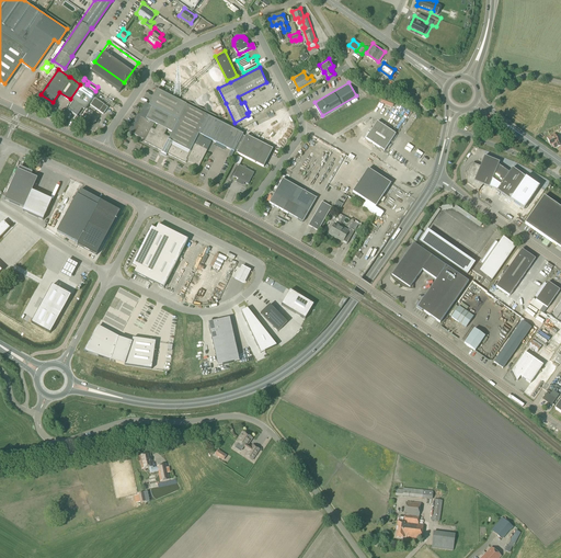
[(80,113),(94,94),(87,89),(88,87),(82,83),(67,104),(69,105),(68,107),(78,114),(79,112),(80,113)]
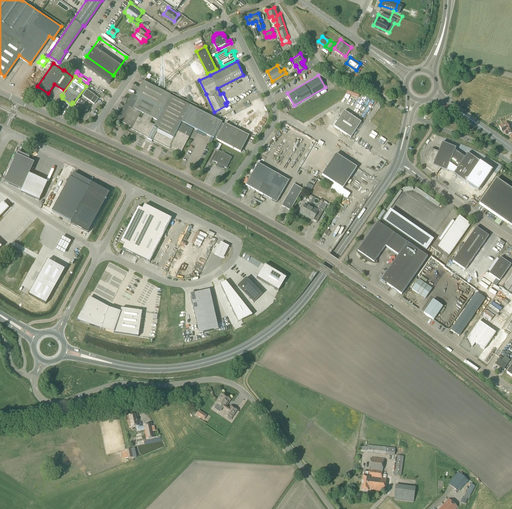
[(189,134),(193,127),(185,123),(185,121),(214,136),(215,135),(217,136),(216,137),(240,150),(249,133),(225,121),(224,122),(221,121),(222,120),(170,93),(170,92),(143,79),(136,92),(133,90),(127,102),(125,101),(117,117),(121,119),(133,125),(132,127),(144,133),(148,135),(147,136),(147,137),(151,139),(152,139),(152,138),(152,137),(156,139),(169,146),(170,144),(181,149),(189,134)]
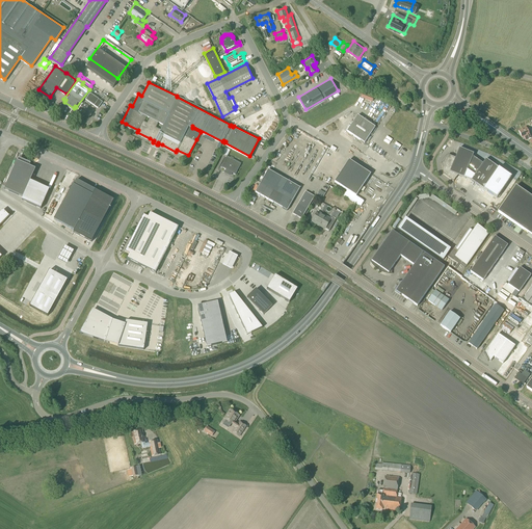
[(98,106),(102,99),(90,90),(85,97),(98,106)]
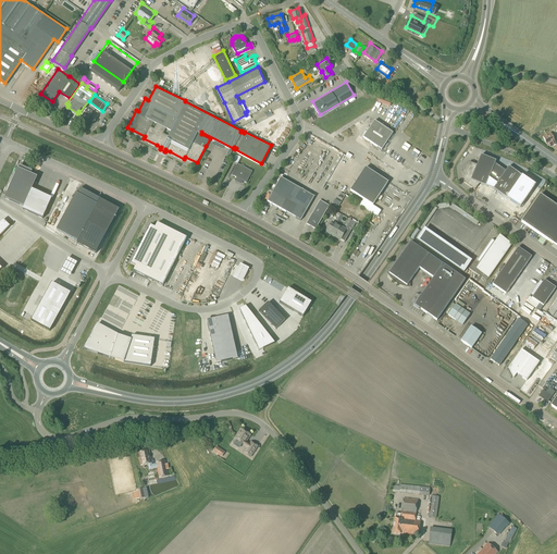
[(93,121),(98,113),(87,106),(82,113),(93,121)]
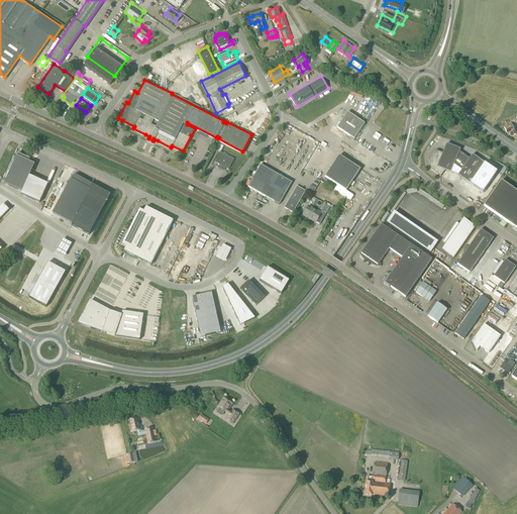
[(353,136),(355,134),(365,121),(347,110),(337,125),(353,136)]
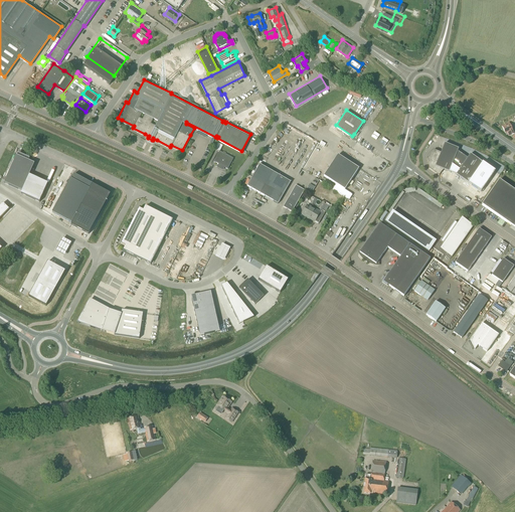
[(508,134),(514,131),(512,126),(511,127),(509,121),(502,124),(505,131),(507,130),(508,134)]
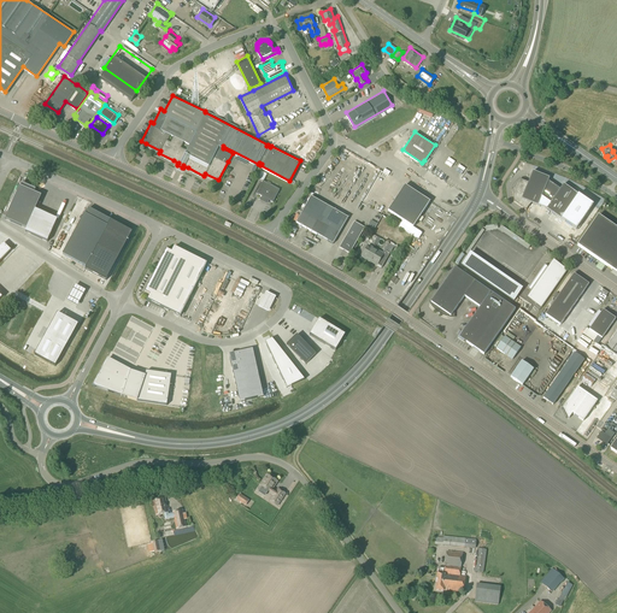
[(345,169),(364,164),(363,159),(344,164),(345,169)]
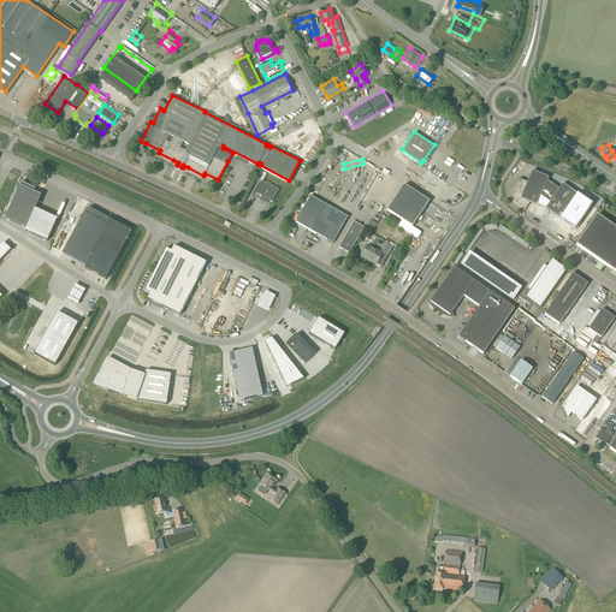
[(260,168),(256,176),(264,178),(266,171),(260,168)]
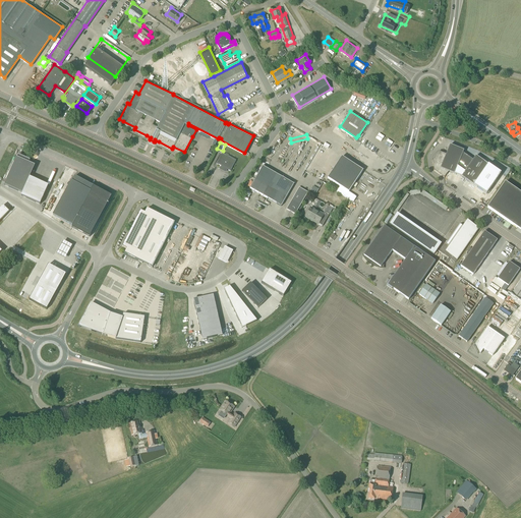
[(473,182),(487,162),(475,154),(472,158),(463,151),(464,148),(450,142),(446,152),(445,152),(439,149),(432,158),(433,168),(444,175),(448,170),(447,170),(447,169),(454,171),(457,164),(465,169),(461,174),(473,182)]
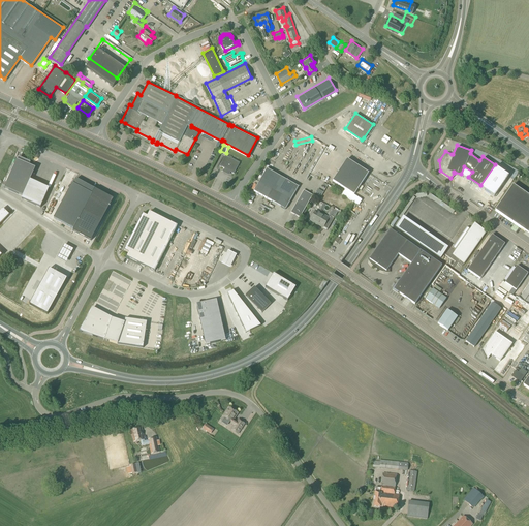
[(219,163),(224,166),(223,168),(223,169),(228,173),(229,172),(230,169),(234,171),(240,160),(225,153),(219,163)]
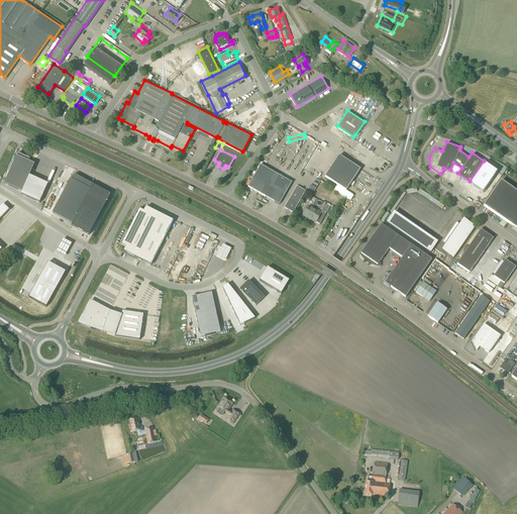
[(16,153),(4,182),(22,190),(21,192),(39,200),(48,182),(29,174),(34,162),(28,159),(29,157),(18,151),(17,153),(16,153)]
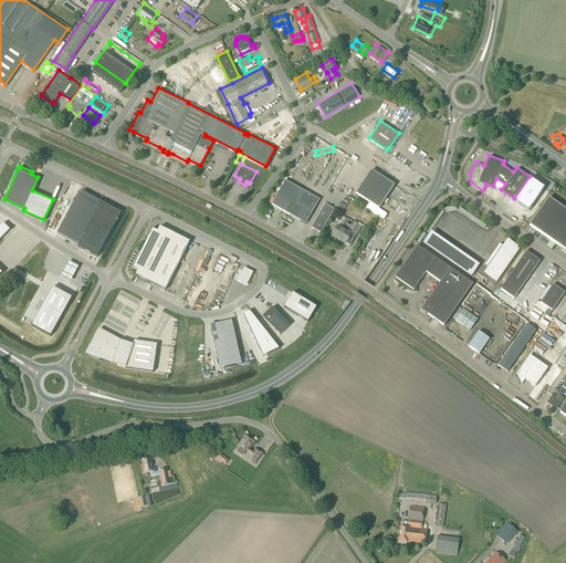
[(378,206),(394,183),(371,167),(356,191),(378,206)]
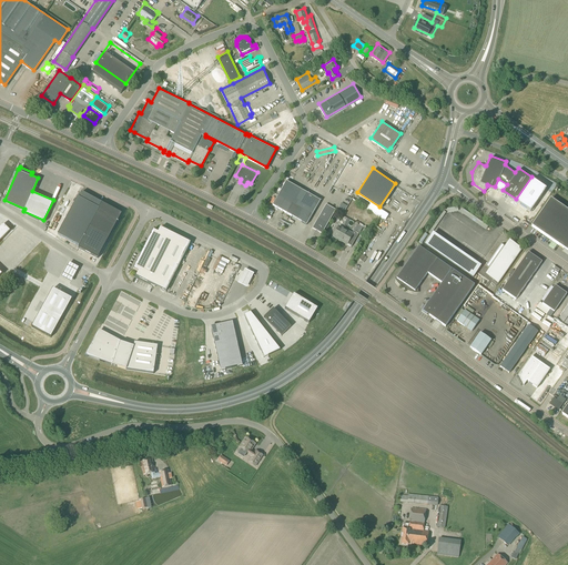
[(306,222),(320,198),(286,179),(272,202),(306,222)]
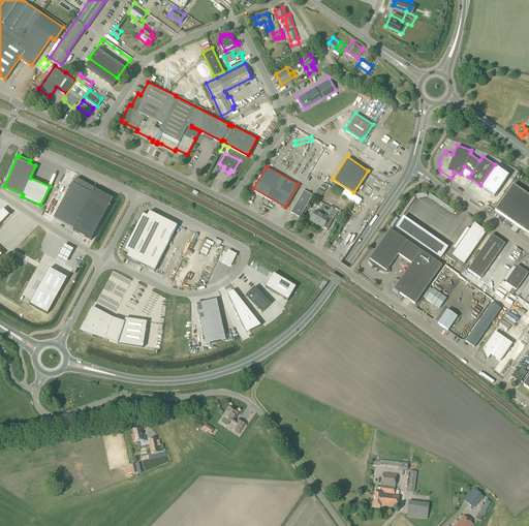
[(72,181),(54,216),(73,226),(72,228),(91,238),(113,196),(94,186),(75,177),(73,182),(72,181)]
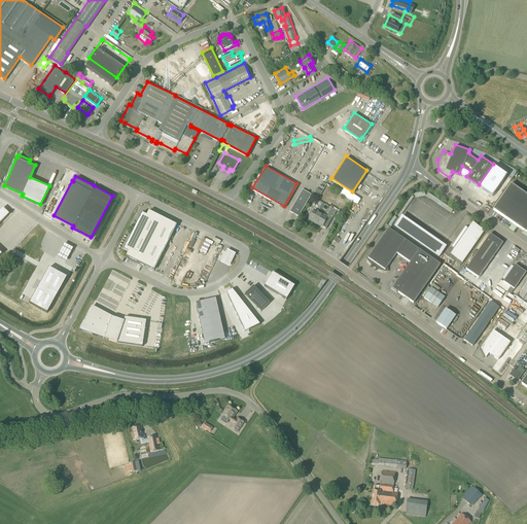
[(526,193),(511,181),(493,207),(526,231),(526,193)]
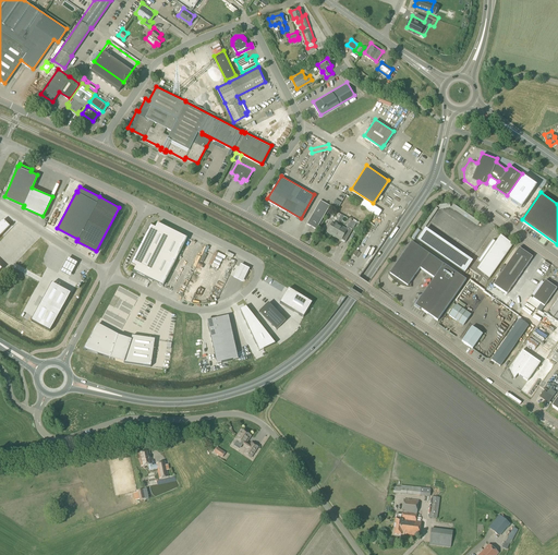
[(316,227),(322,217),(329,203),(320,197),(306,221),(316,227)]
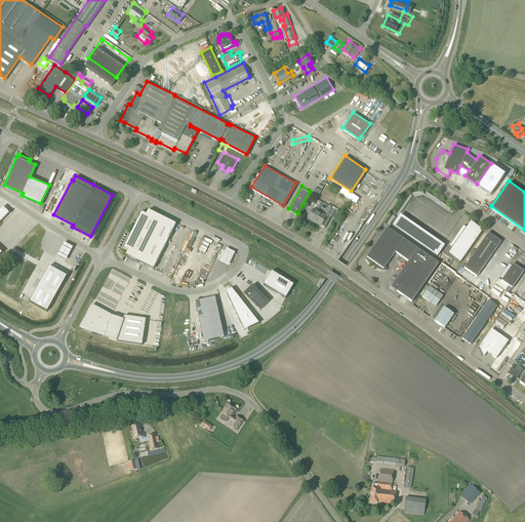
[(0,219),(9,210),(3,204),(0,207),(0,219)]
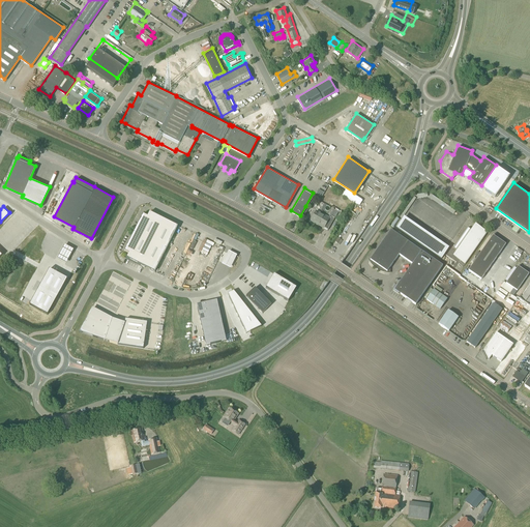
[(328,228),(330,224),(335,215),(339,209),(337,209),(334,208),(332,206),(329,212),(330,212),(328,215),(317,208),(317,209),(314,214),(311,218),(323,226),(328,228)]
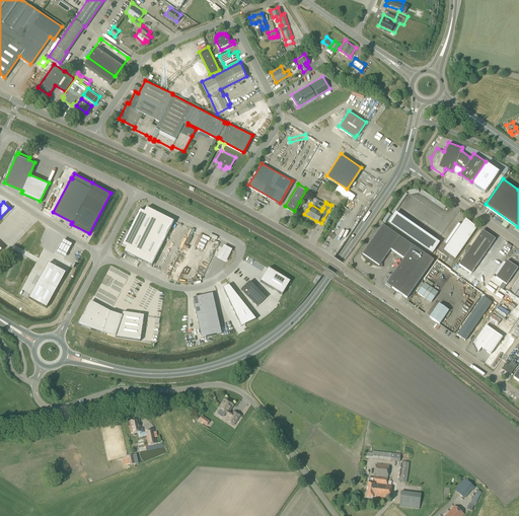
[(173,219),(146,206),(144,210),(139,207),(122,243),(126,245),(124,250),(151,264),(173,219)]
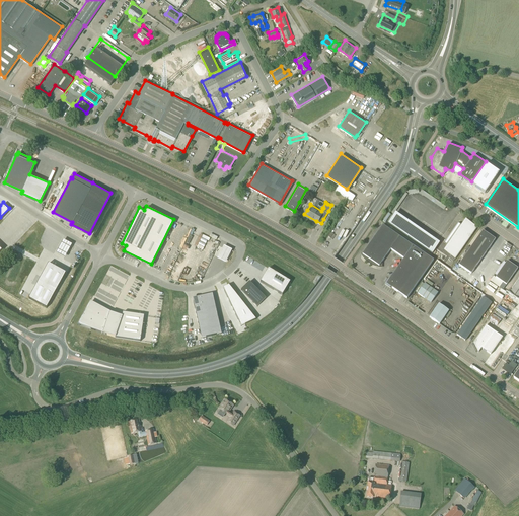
[(395,211),(388,220),(426,246),(432,238),(395,211)]
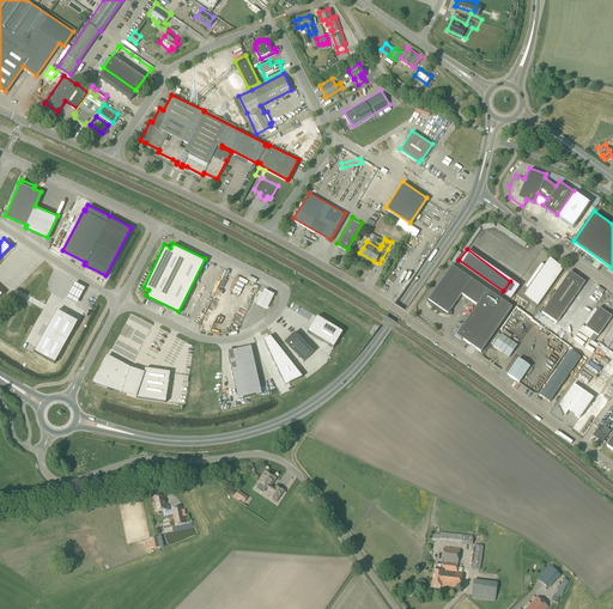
[(538,303),(563,266),(550,260),(546,266),(544,265),(545,263),(540,260),(525,284),(528,287),(529,286),(530,287),(527,293),(538,303)]
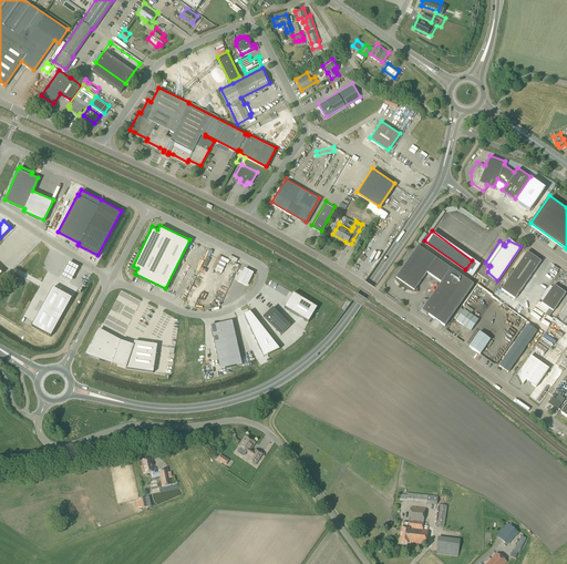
[(474,282),(436,256),(418,243),(395,276),(397,278),(398,279),(400,282),(401,283),(403,285),(405,286),(408,287),(410,288),(412,288),(414,289),(416,289),(416,285),(426,270),(441,280),(422,308),(444,324),(474,282)]
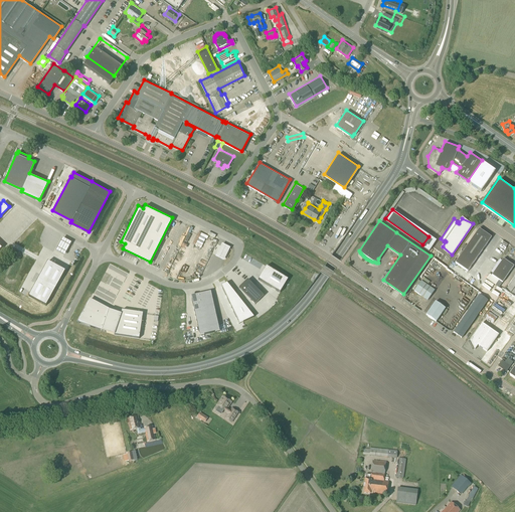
[(468,270),(491,235),(479,226),(455,261),(468,270)]
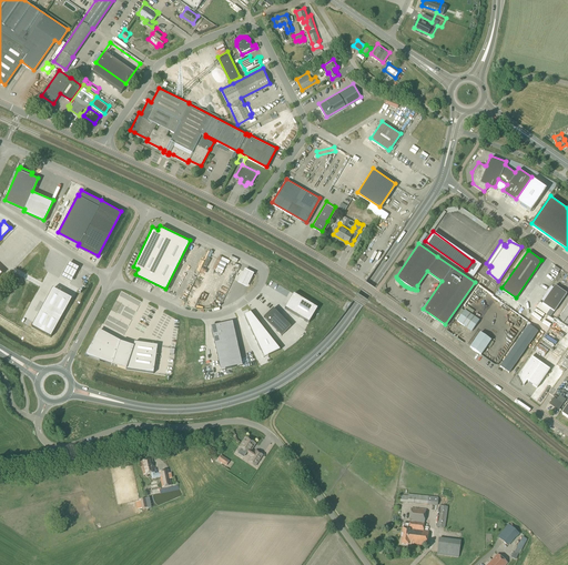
[(543,261),(537,270),(545,274),(550,266),(543,261)]
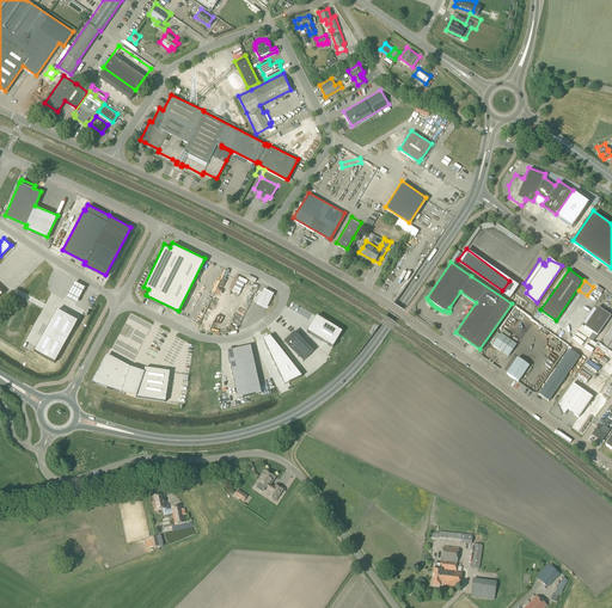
[(72,287),(69,286),(63,295),(77,302),(84,288),(74,282),(72,287)]
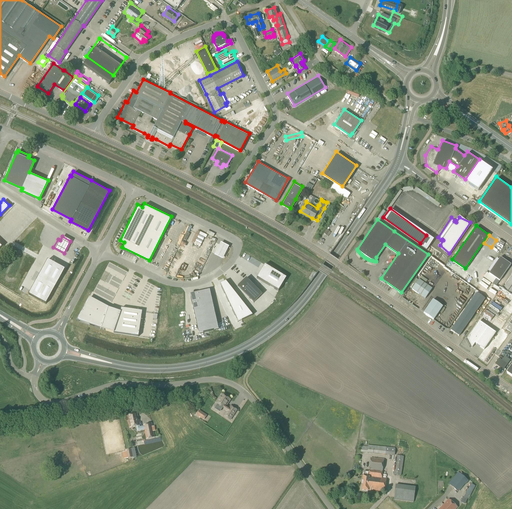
[(229,243),(220,239),(214,252),(223,256),(229,243)]
